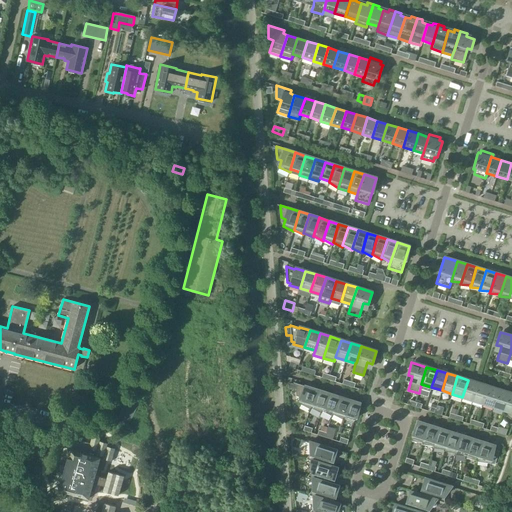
[(462,397),(473,400),(478,383),(468,380),(462,397)]
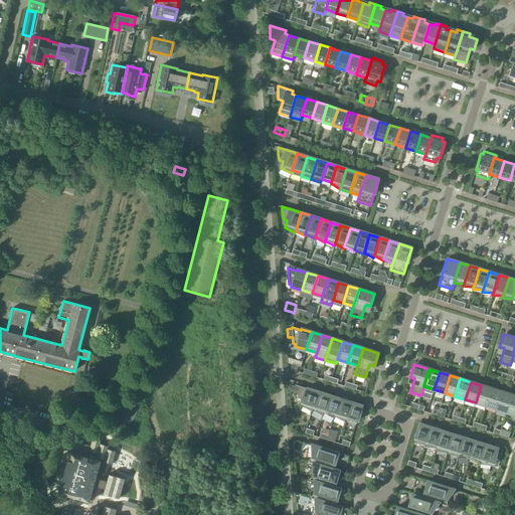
[(318,392),(300,386),(296,385),(299,386),(299,387),(290,385),(290,392),(299,392),(299,398),(303,399),(301,406),(312,412),(312,410),(312,409),(318,392)]
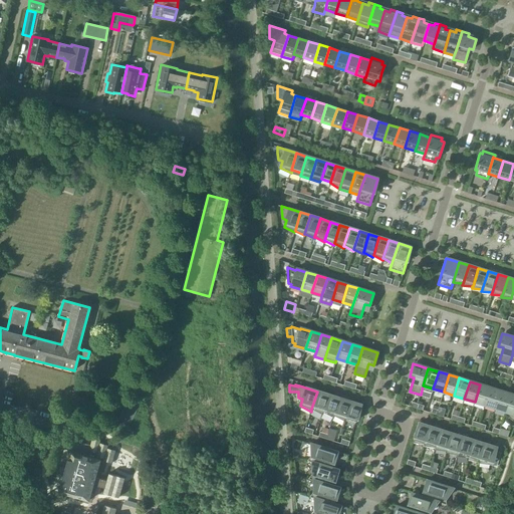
[(475,402),(485,405),(490,388),(480,384),(475,402)]
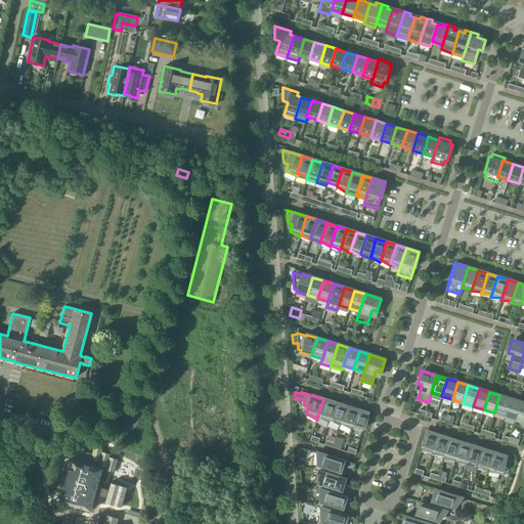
[(494,412),(505,417),(511,398),(499,395),(494,412)]
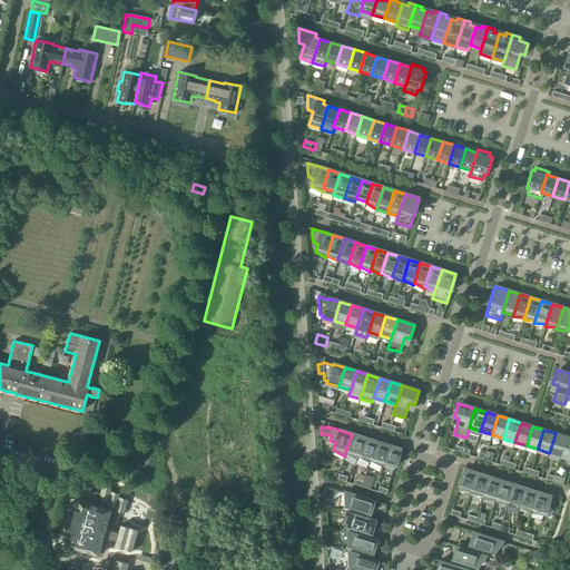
[(549,453),(560,457),(567,438),(556,433),(549,453)]
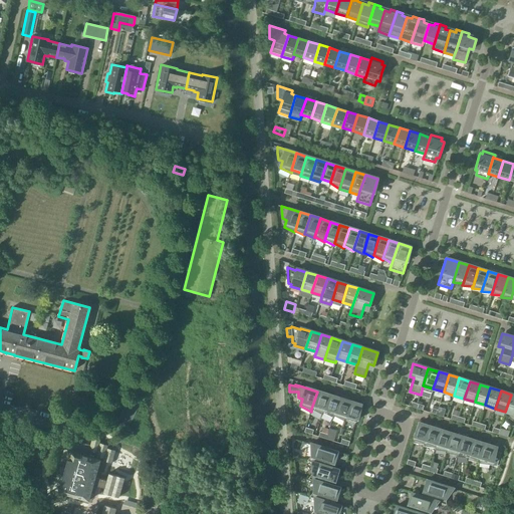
[(322,415),(322,413),(328,395),(317,392),(311,409),(311,410),(322,415)]
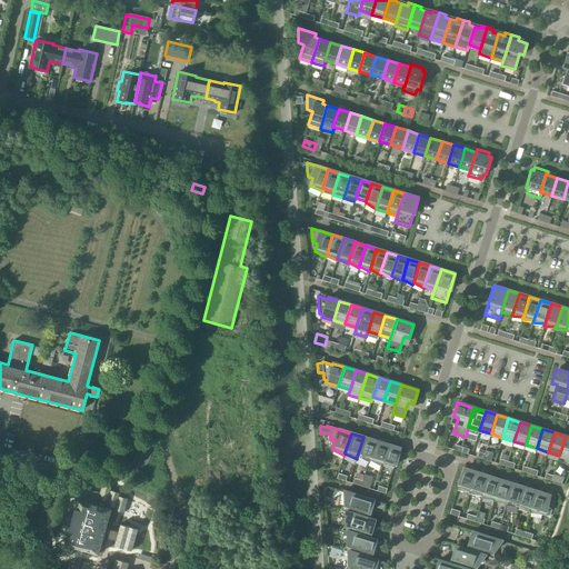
[(369,462),(369,460),(375,440),(363,437),(357,457),(369,462)]
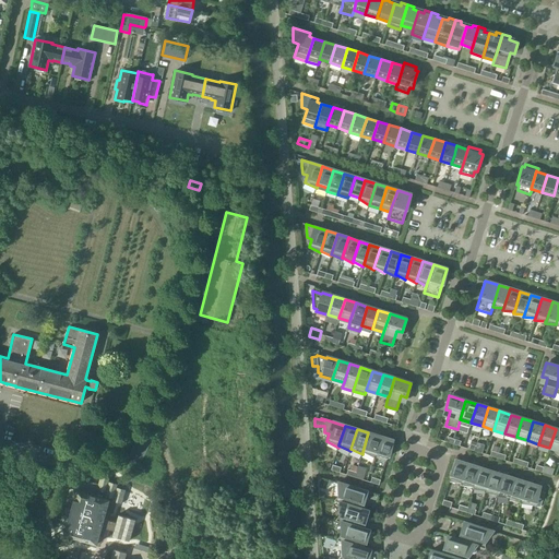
[(558,429),(556,429),(549,448),(558,450),(558,429)]
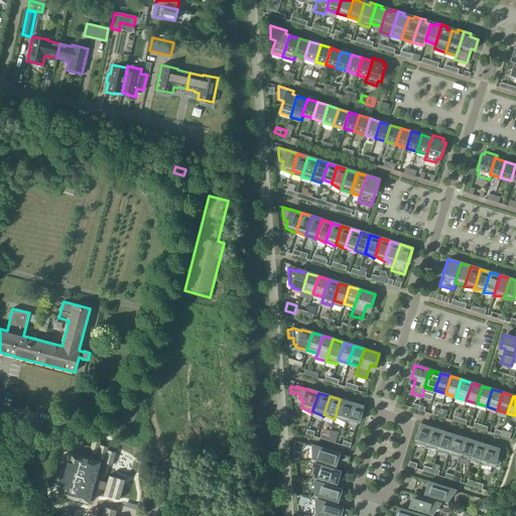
[(345,423),(346,421),(351,403),(340,399),(335,417),(345,423)]
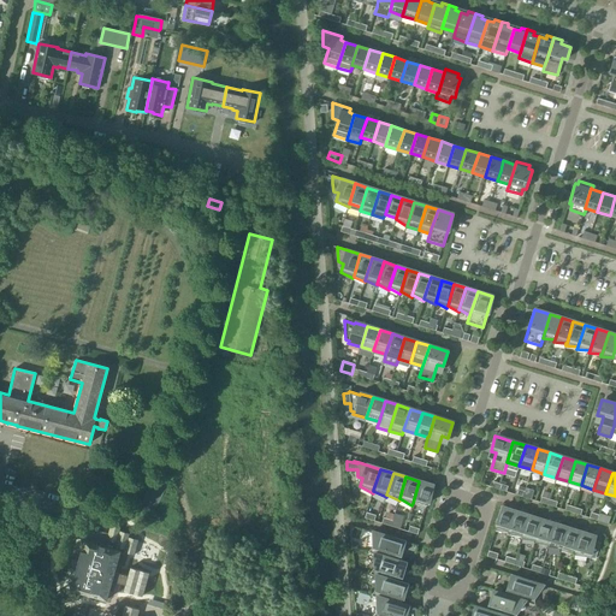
[(413,503),(425,509),(433,485),(419,481),(413,503)]
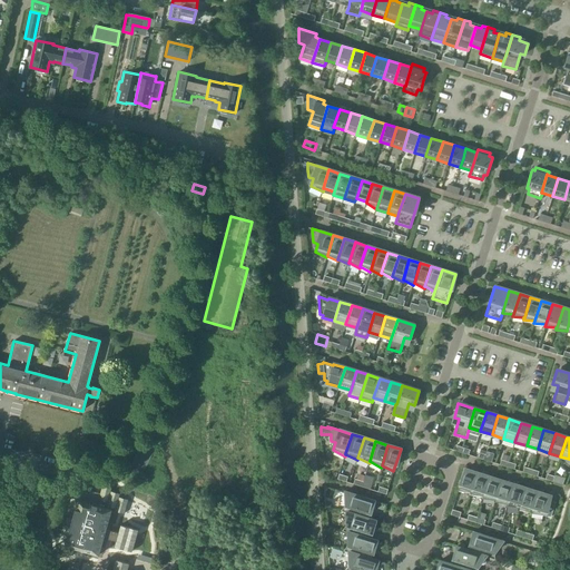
[(458,491),(471,493),(478,473),(465,470),(458,491)]
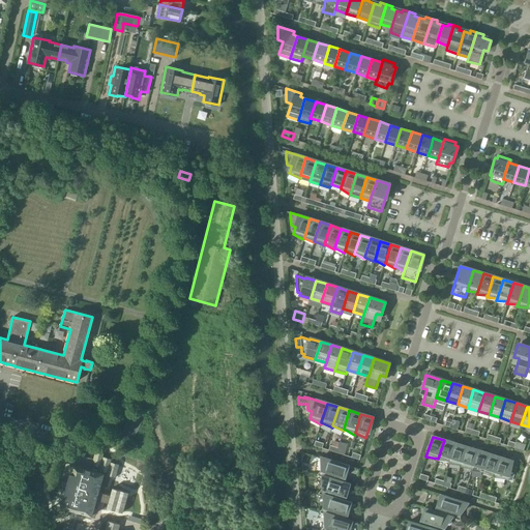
[(437,461),(449,462),(455,443),(444,440),(438,459),(437,461)]
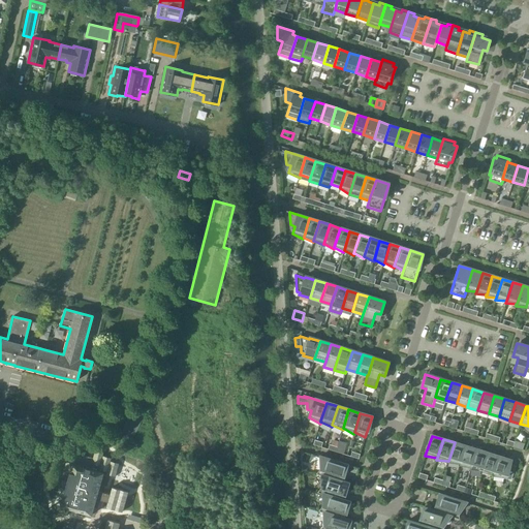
[(515,440),(515,442),(512,447),(522,449),(524,443),(515,440)]
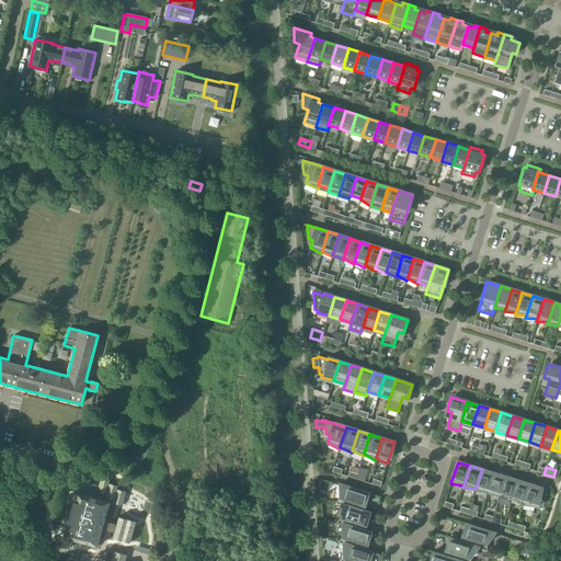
[(474,491),(487,493),(488,493),(493,473),(482,469),(476,489),(474,491)]
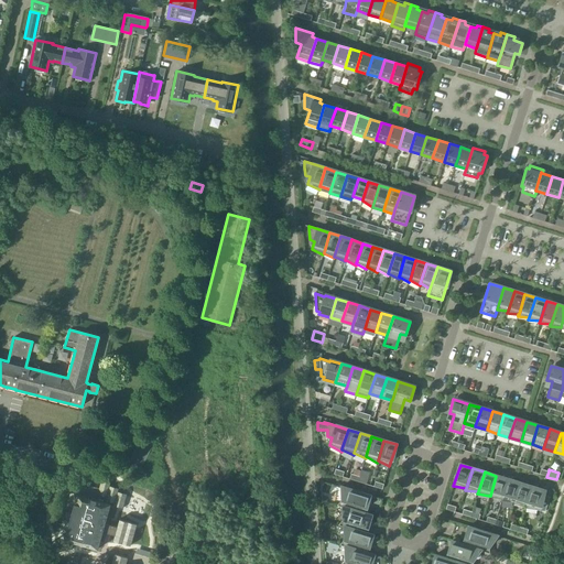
[(489,498),(501,499),(502,499),(508,479),(496,476),(490,496),(489,496),(489,498)]
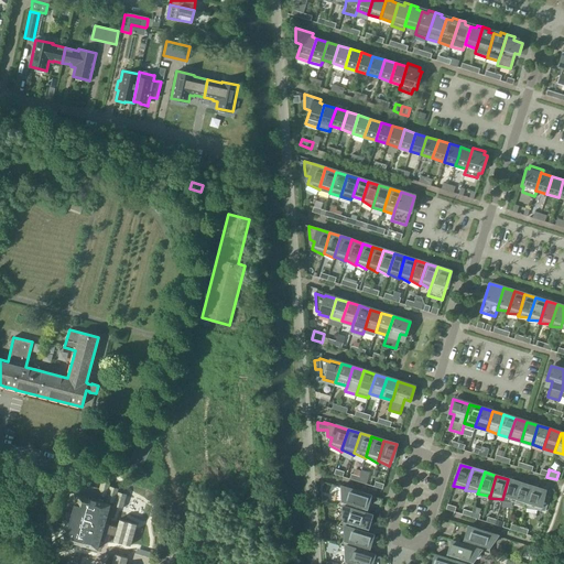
[(501,501),(513,503),(514,503),(520,484),(508,479),(502,499),(501,499),(501,501)]
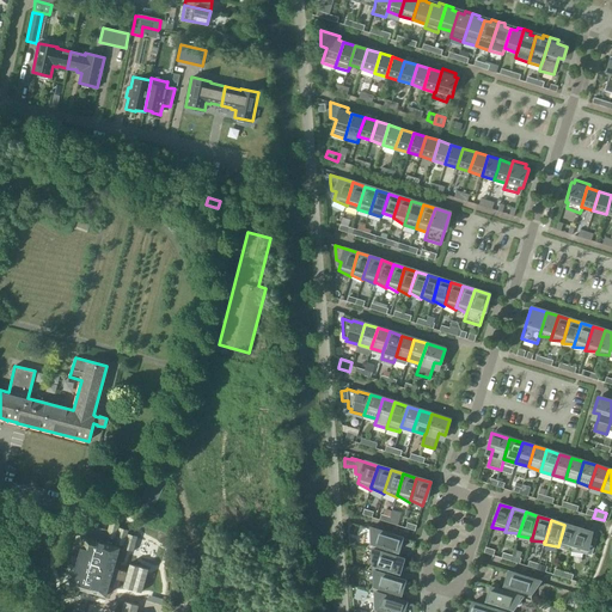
[(557,548),(570,550),(577,528),(564,525),(558,546),(557,546),(557,548)]
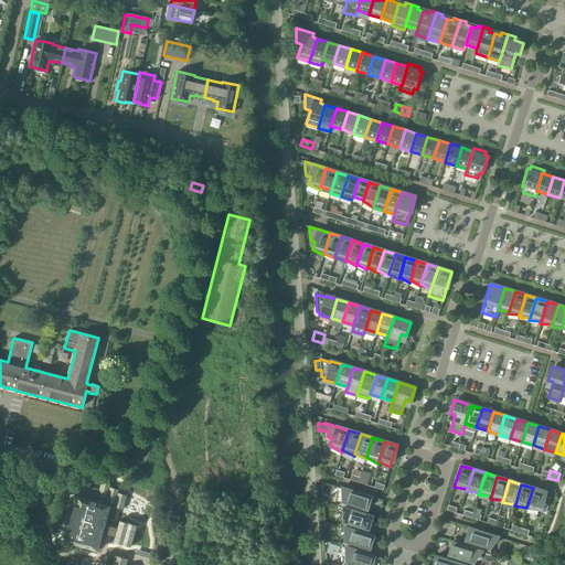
[(338,507),(342,509),(342,508),(365,515),(365,514),(371,497),(341,488),(342,501),(338,507)]
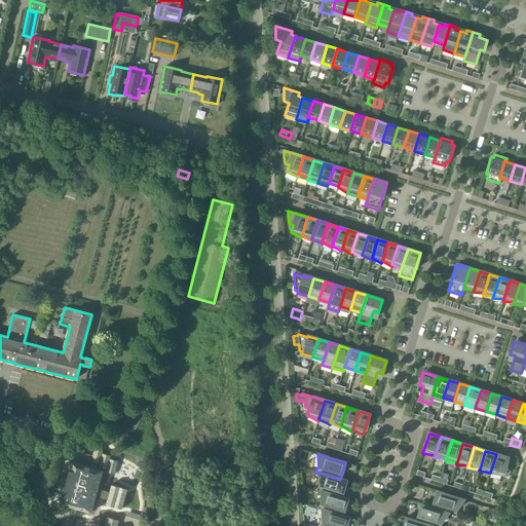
[(490,473),(490,475),(502,476),(508,458),(496,454),(490,473)]
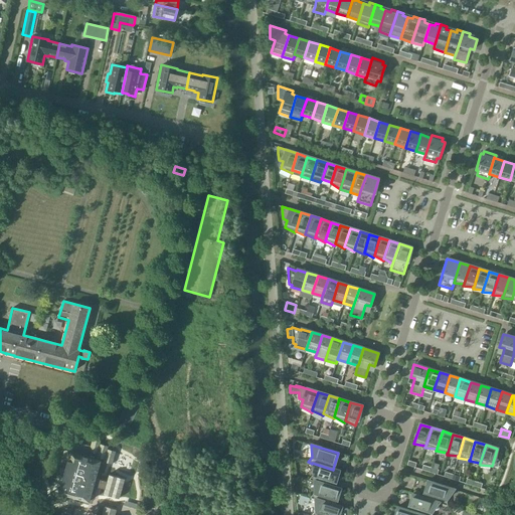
[(75,498),(86,501),(89,502),(94,486),(96,486),(97,487),(97,486),(102,488),(103,488),(105,489),(104,494),(119,499),(124,479),(109,475),(107,482),(105,481),(98,479),(96,479),(101,461),(69,452),(58,493),(71,497),(72,494),(76,495),(75,498)]
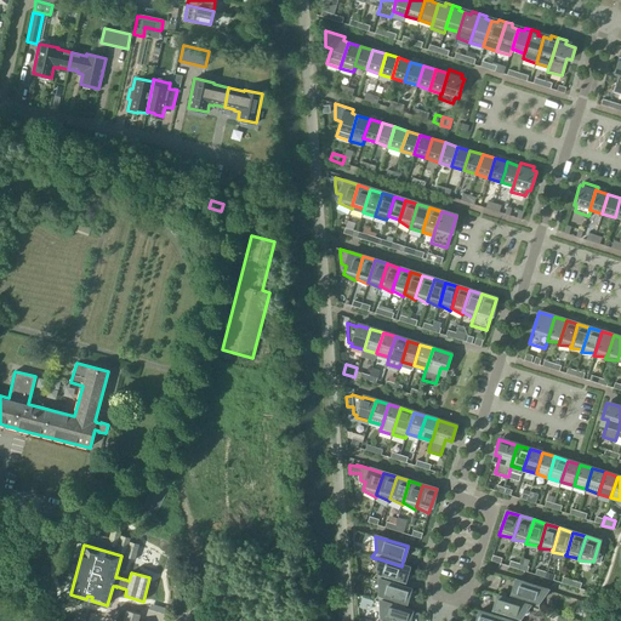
[(372,579),(377,581),(377,580),(403,587),(409,568),(402,565),(402,567),(376,558),(376,559),(377,573),(372,579)]
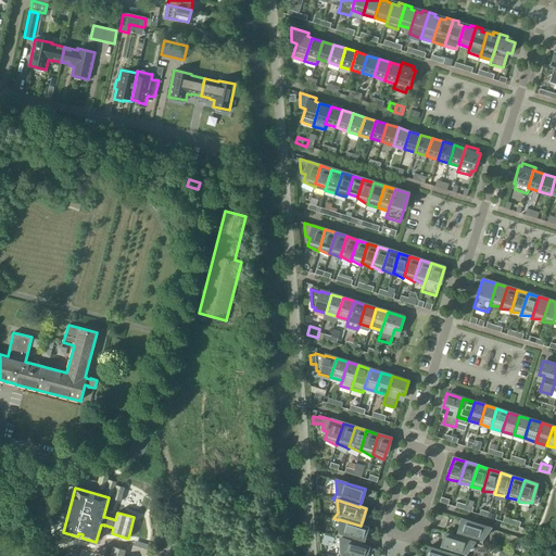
[(335,538),(340,539),(362,545),(367,528),(361,526),(338,519),(338,520),(339,532),(335,538)]
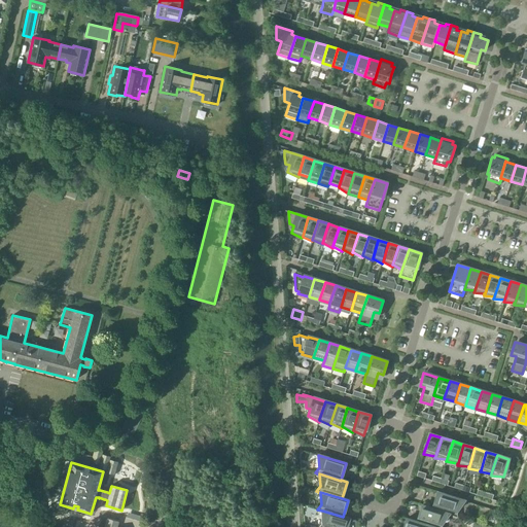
[(436,492),(431,508),(431,510),(449,515),(457,518),(457,511),(464,501),(436,492)]
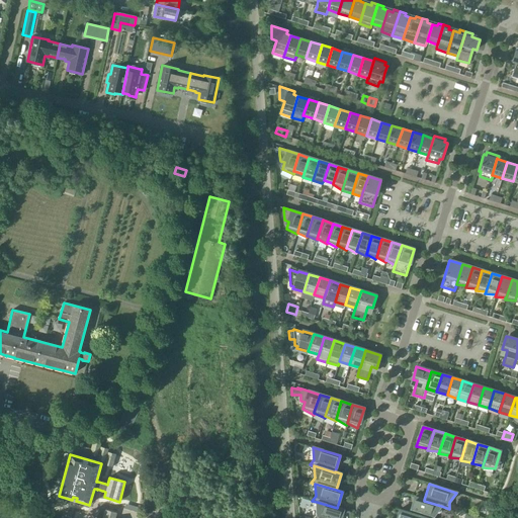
[(300,505),(310,508),(312,500),(303,497),(300,505)]
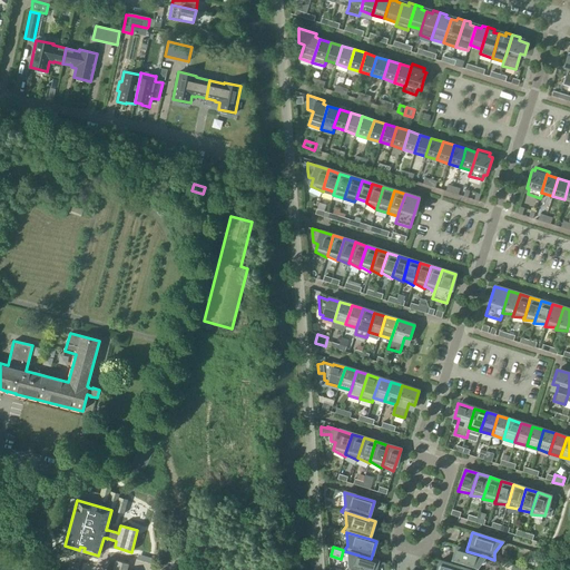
[(455,547),(450,564),(463,569),(465,569),(478,569),(478,567),(485,557),(467,551),(467,550),(455,547)]
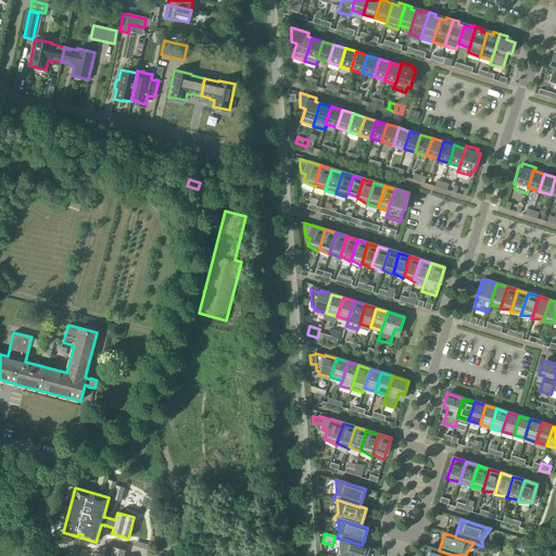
[(520,546),(523,547),(525,546),(529,547),(531,542),(518,538),(516,543),(521,545),(520,546)]
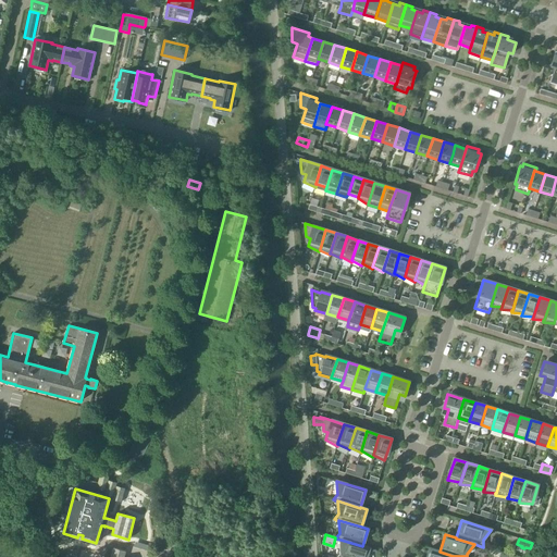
[(341,540),(341,553),(336,556),(367,556),(370,548),(362,546),(341,540)]
